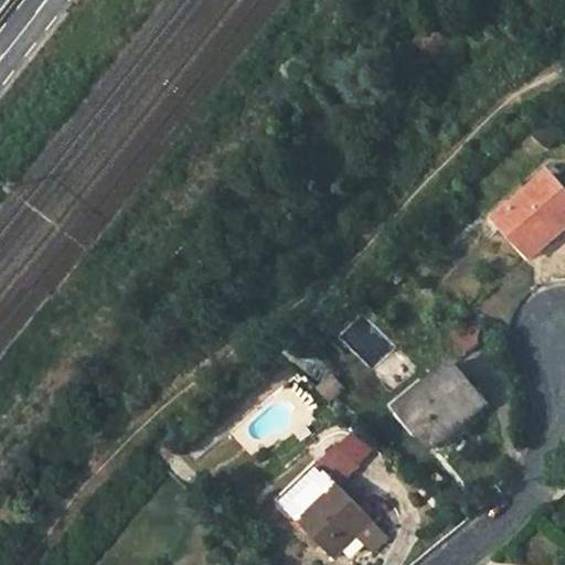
[(441,67),(473,38),(449,10),(416,40),(441,67)]
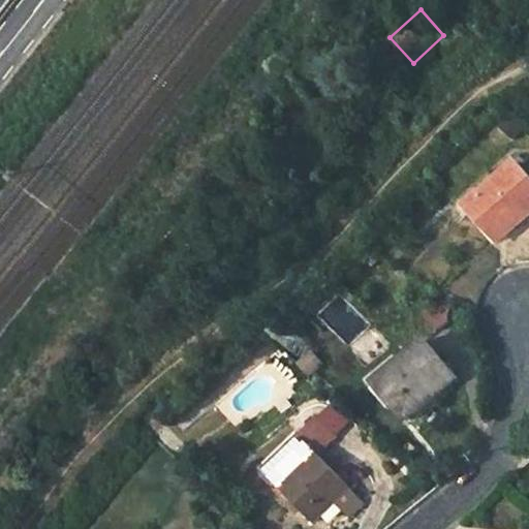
[(469,209),(500,244),(528,217),(528,176),(519,165),(469,209)]
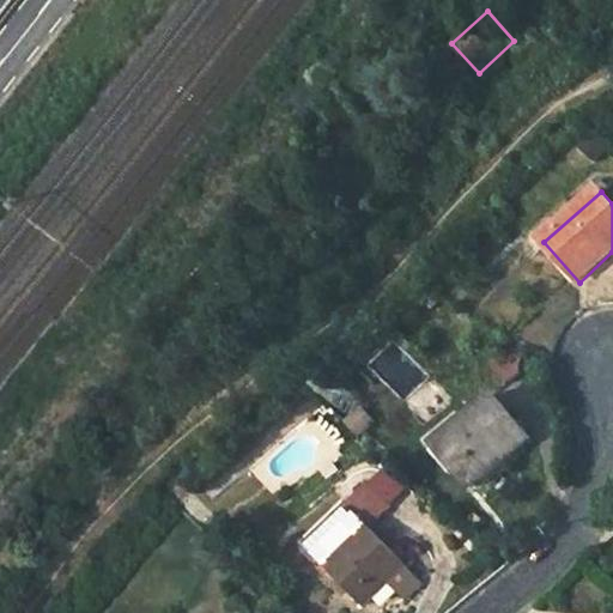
[(509,381),(526,369),(514,352),(497,365),(509,381)]
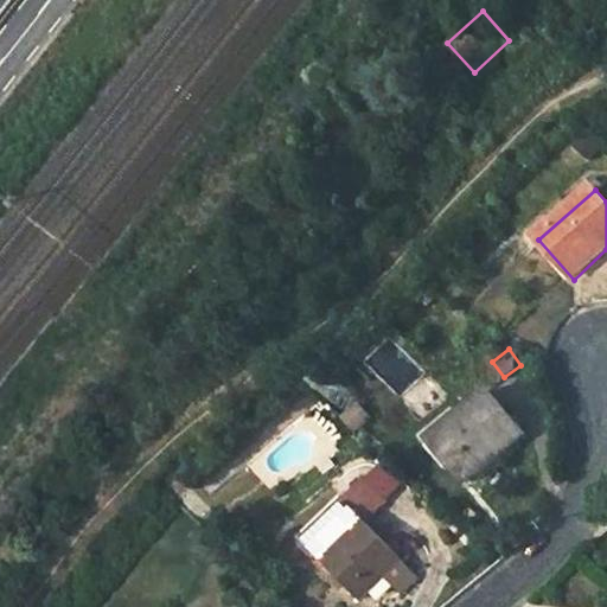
[(429,439),(466,484),(523,436),(486,393),(429,439)]
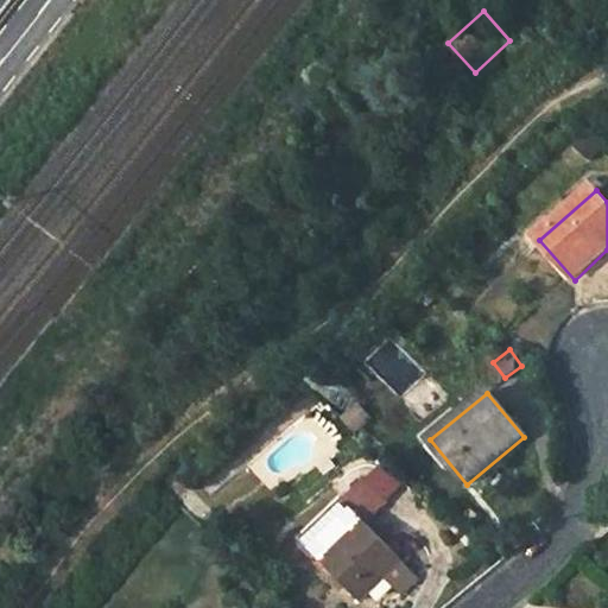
[(343,423),(353,432),(365,419),(355,410),(343,423)]
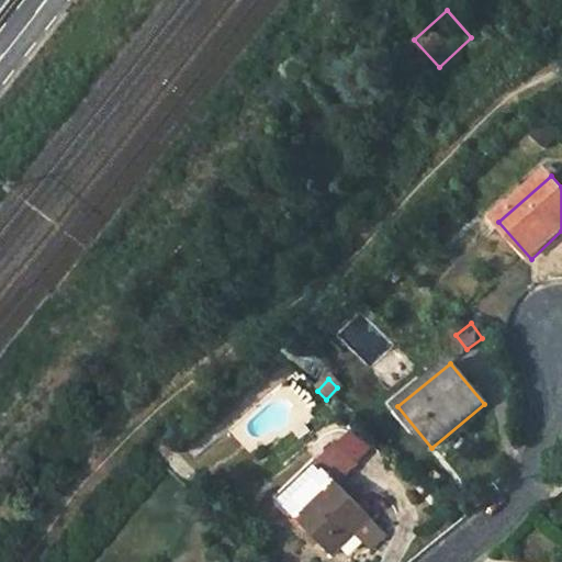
[(293,436),(299,442),(308,434),(303,427),(293,436)]
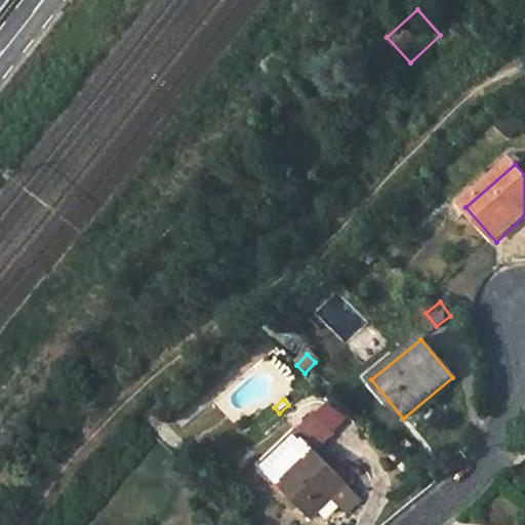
[(335,435),(316,414),(297,433),(295,432),(259,467),(277,485),(273,489),(286,502),(290,498),(311,521),(348,485),(317,453),(335,435)]
